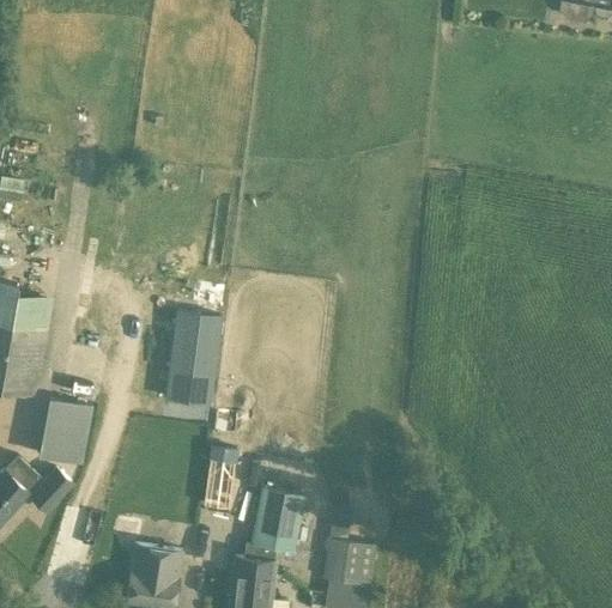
[(611,0),(562,0),(563,1),(564,1),(562,12),(568,20),(586,24),(595,18),(598,7),(599,7),(598,14),(600,19),(610,20),(611,19),(611,0)]
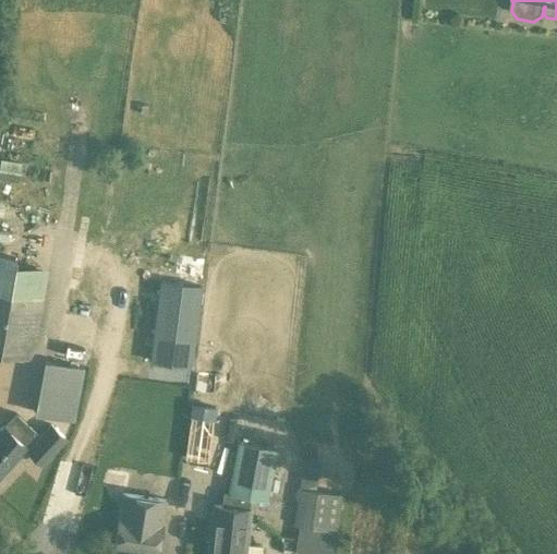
[(0,173),(0,184),(20,188),(23,167),(2,164),(0,173)]
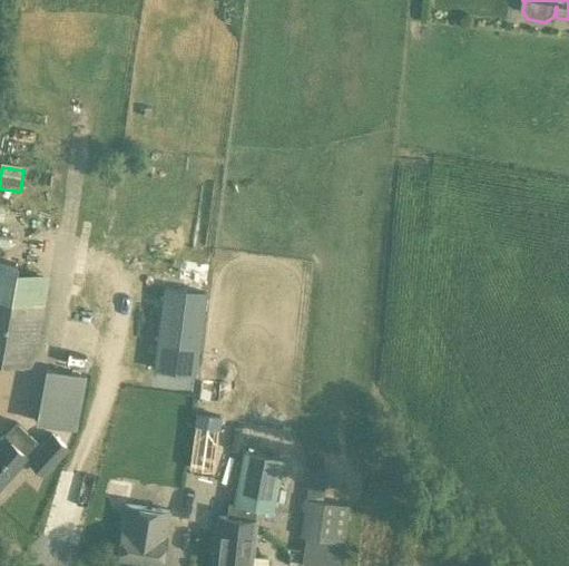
[(0,263),(0,368),(23,372),(25,370),(30,371),(36,364),(50,284),(16,277),(17,266),(0,263)]
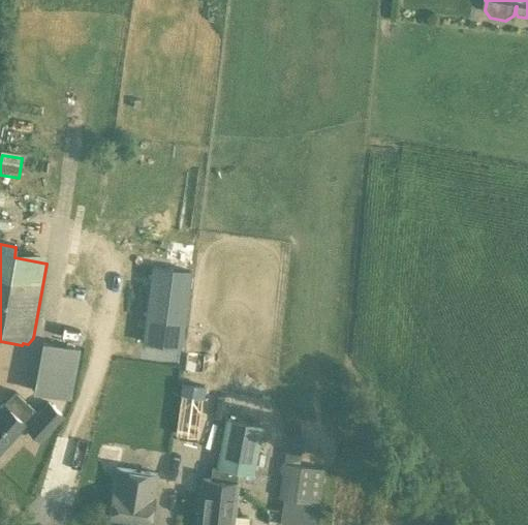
[(153,270),(144,347),(183,351),(192,274),(153,270)]
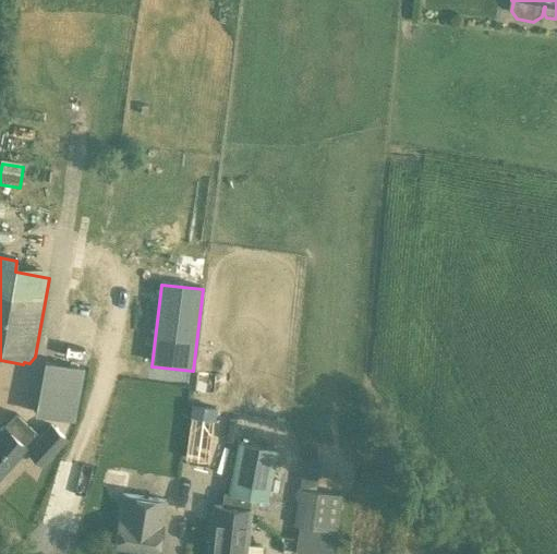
[(45,364),(35,418),(75,425),(85,372),(45,364)]
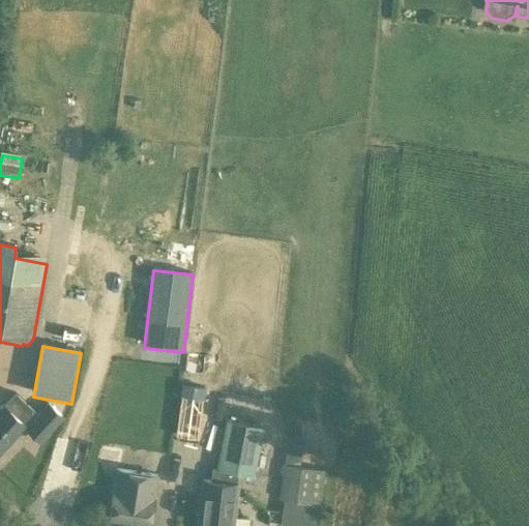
[(174,440),(199,443),(206,390),(181,387),(174,440)]
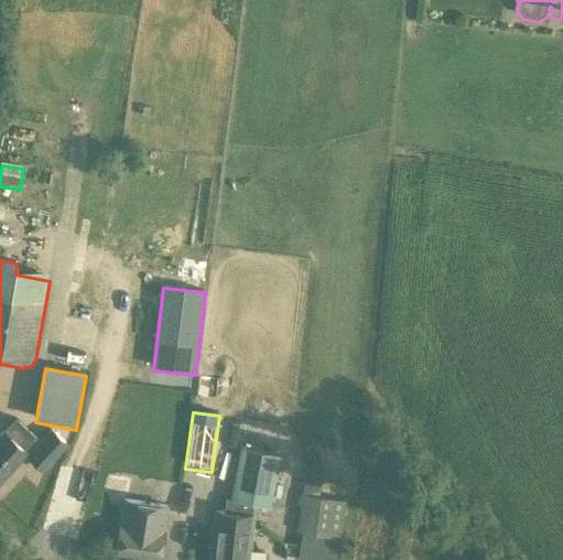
[(0,438),(0,484),(25,458),(44,475),(69,447),(52,431),(41,443),(17,421),(0,438)]
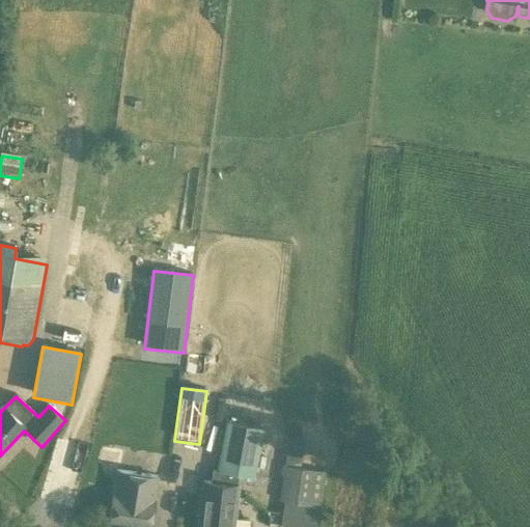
[(256,479),(266,431),(227,423),(218,472),(256,479)]
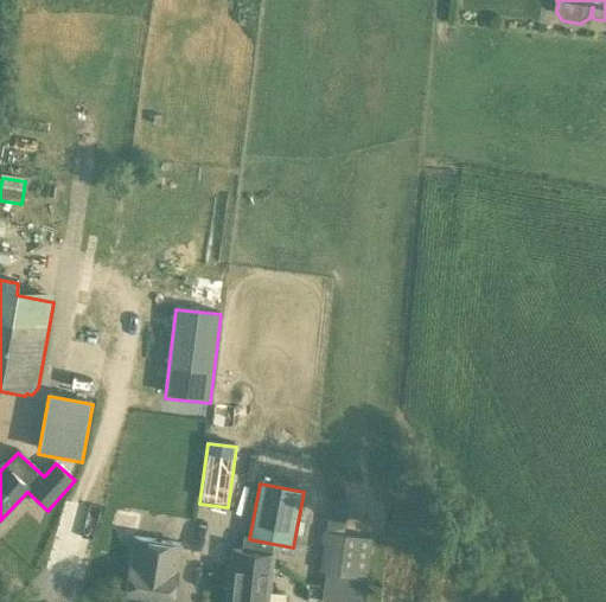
[(326,535),(320,575),(329,576),(368,581),(372,540),(326,535)]
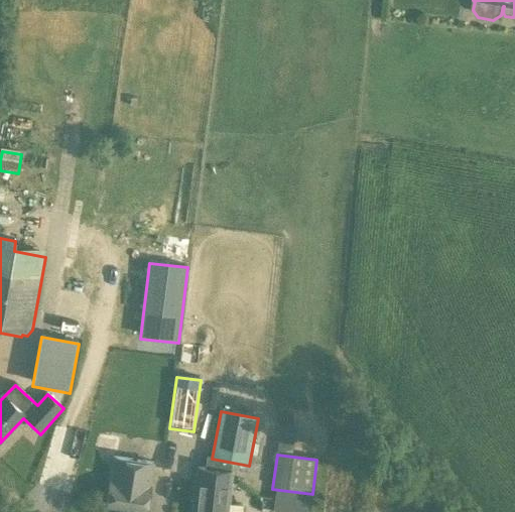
[(106,508),(126,511),(146,511),(154,465),(113,459),(106,508)]
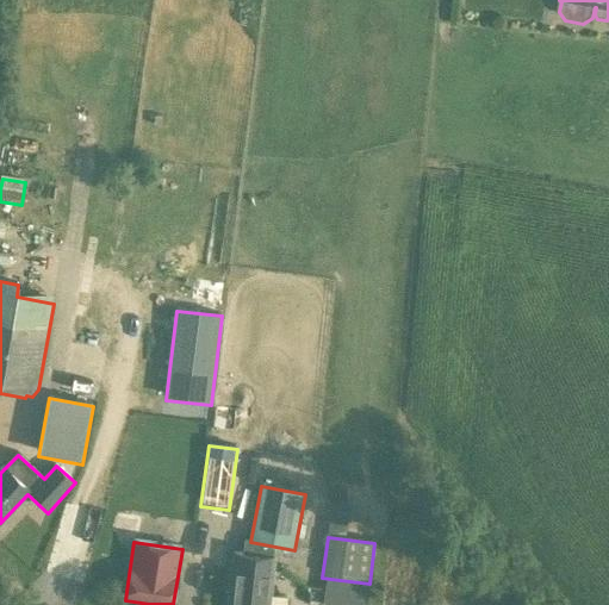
[(287,604),(289,602),(269,599),(274,559),(234,554),(228,604),(287,604)]
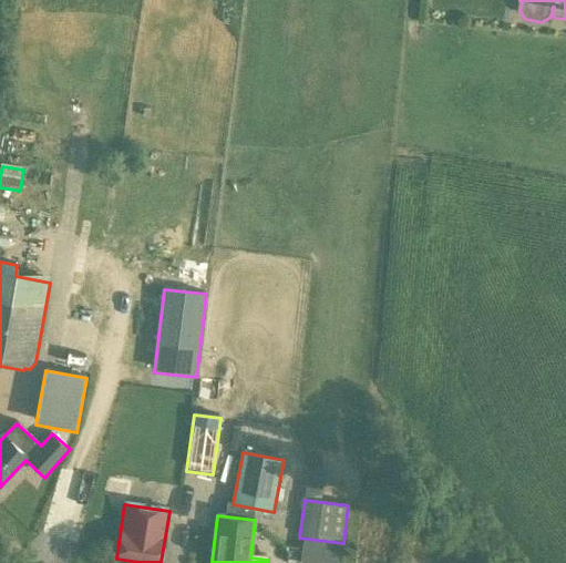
[(341,562),(343,543),(307,539),(304,562),(341,562)]
